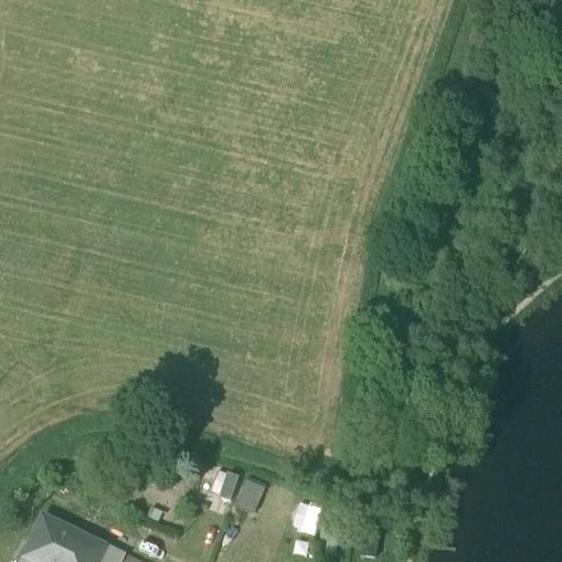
[(243,477),(219,468),(210,490),(235,500),(243,477)]
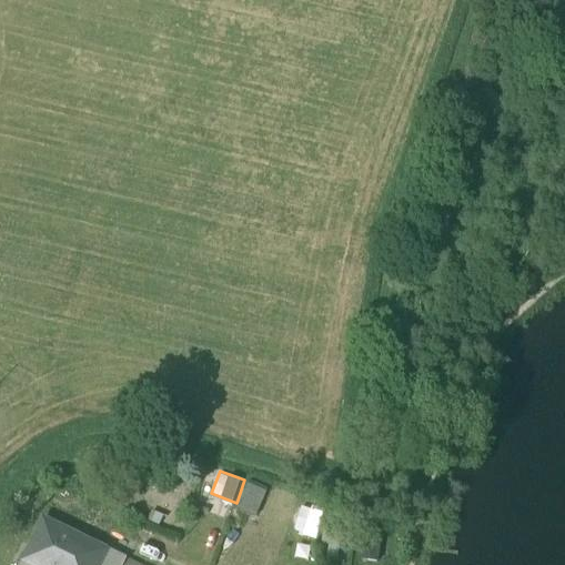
[(244,507),(261,511),(266,486),(251,483),(244,507)]
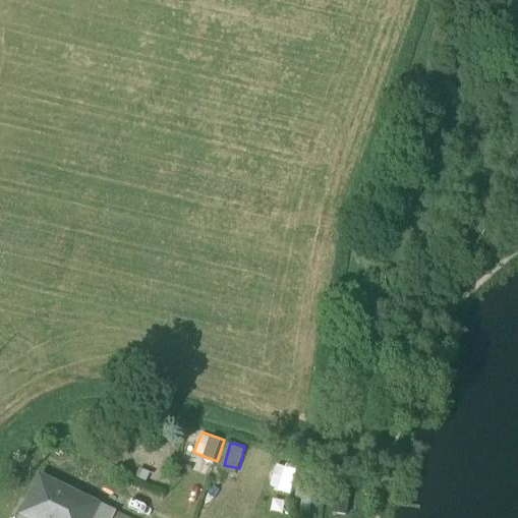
[(275,479),(290,485),(298,460),(283,456),(275,479)]
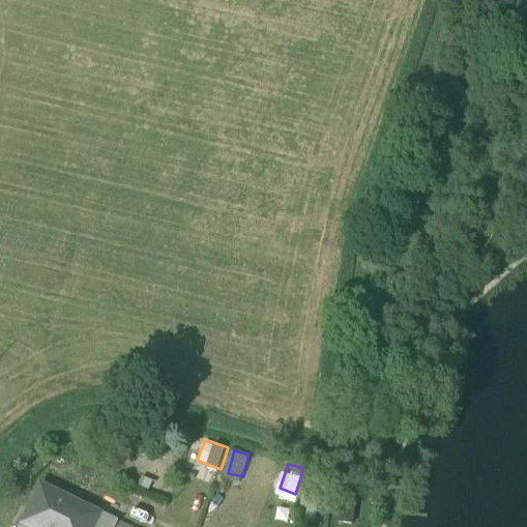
[(44,485),(31,508),(40,513),(33,526),(34,526),(93,526),(100,513),(99,511),(44,485)]
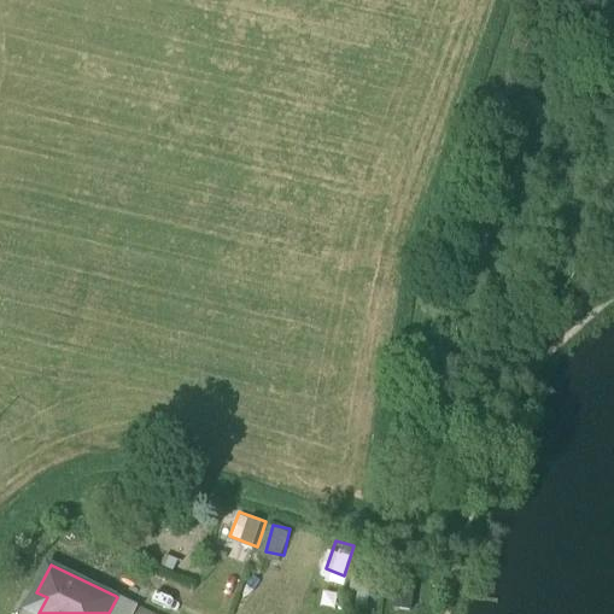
[(396,606),(411,607),(414,573),(397,573),(396,606)]
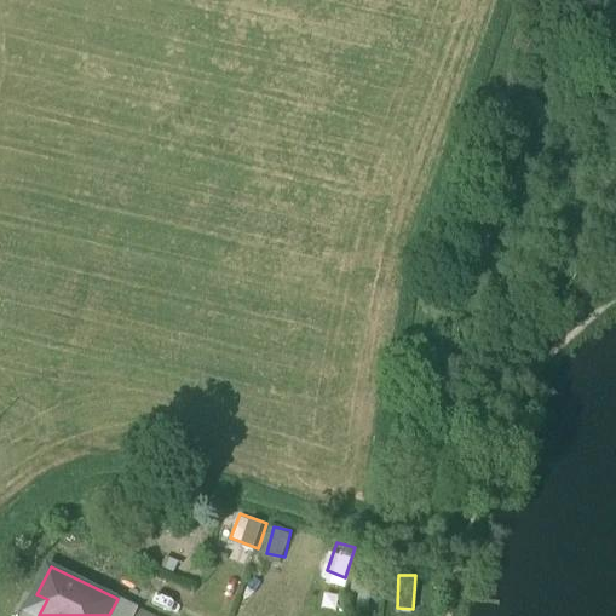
[(36,594),(29,610),(39,615),(47,599),(36,594)]
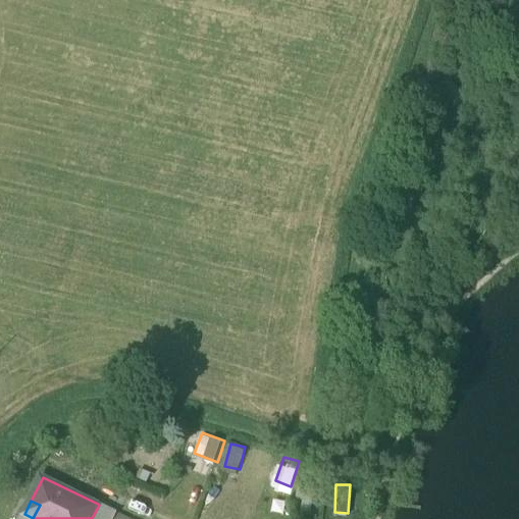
[(115,518),(119,512),(99,502),(98,504),(99,505),(92,518),(115,518)]
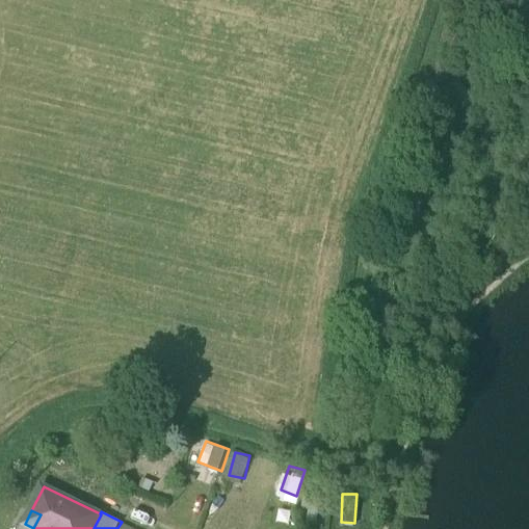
All buildings are outlined.
